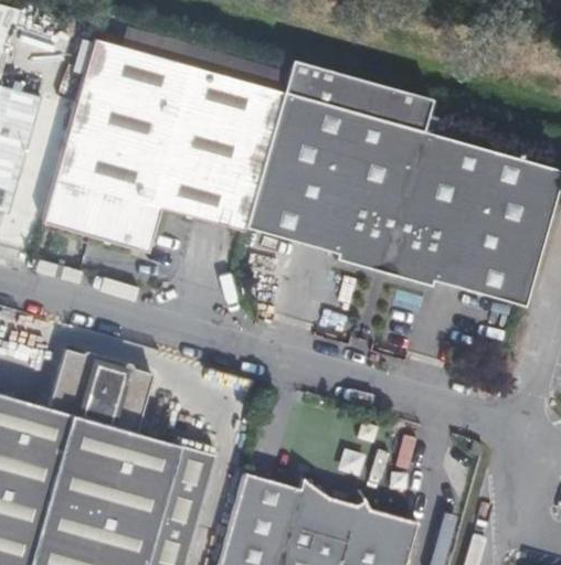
[(246,225),(285,91),(97,38),(45,222),(137,248),(148,236),(152,240),(163,205),(245,228),(246,225)]
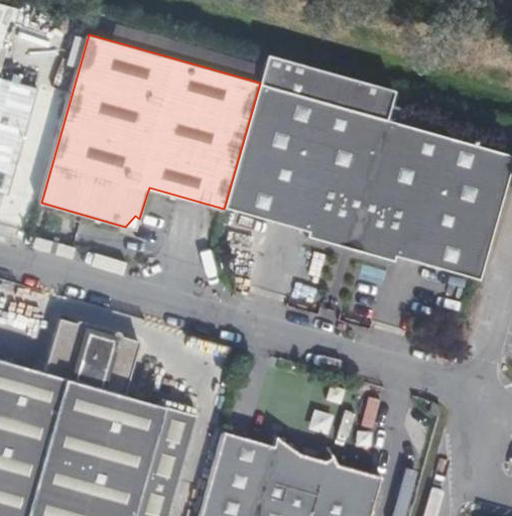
[(0,189),(9,192),(39,88),(0,76),(0,189)]
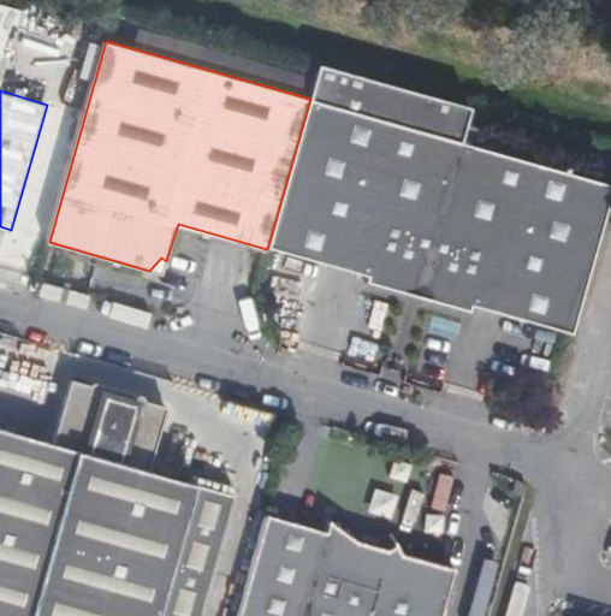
[(571,331),(610,189),(610,184),(310,99),(268,246),(289,252),(368,273),(366,280),(469,309),(472,303),(571,331)]
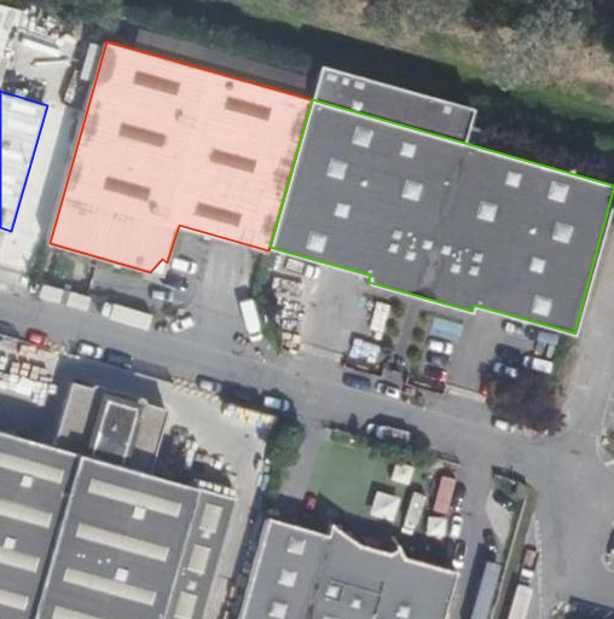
[(464,139),(496,146),(498,132),(468,125),(464,139)]
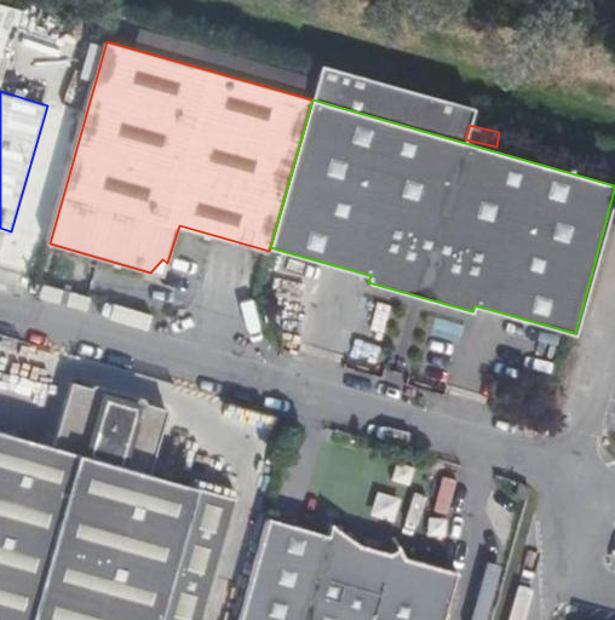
[(493,401),(504,403),(510,383),(510,379),(500,378),(493,401)]
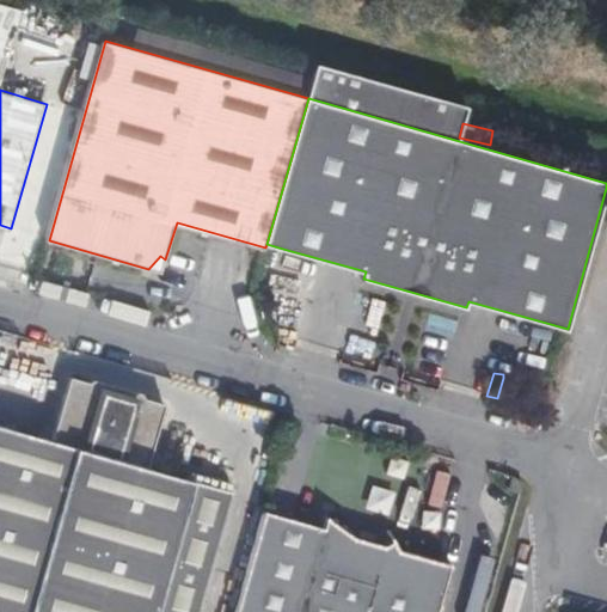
[(71,378),(51,442),(0,427),(0,611),(198,611),(233,494),(149,469),(166,405),(146,399),(142,395),(96,381),(89,384),(71,378)]
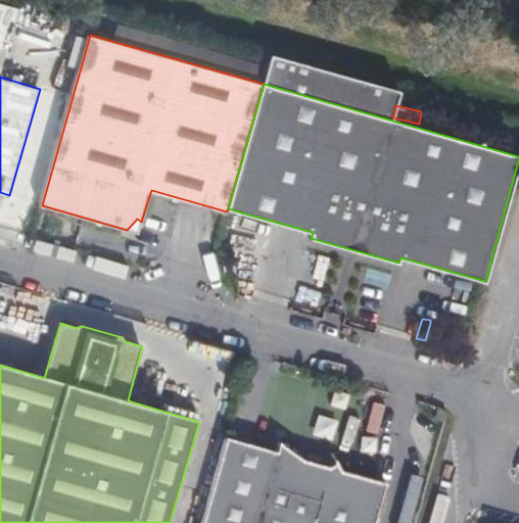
[(440,340),(437,352),(451,355),(455,345),(440,340)]
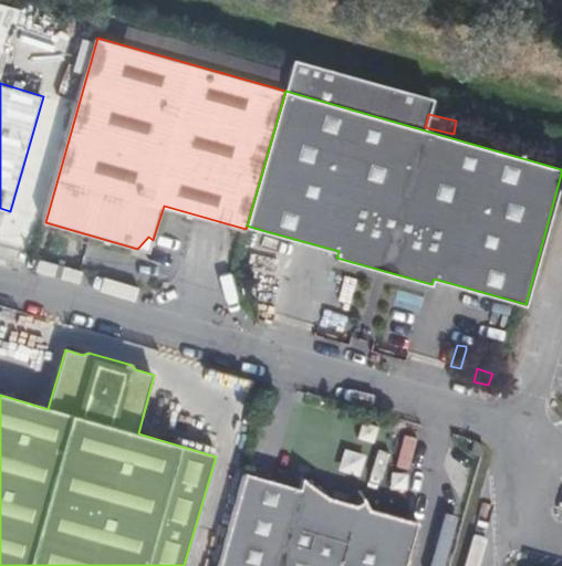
[(245,474),(218,565),(405,565),(418,523),(349,503),(347,501),(346,498),(343,496),(341,496),(337,498),(336,500),(332,499),(303,479),(300,490),(245,474)]
